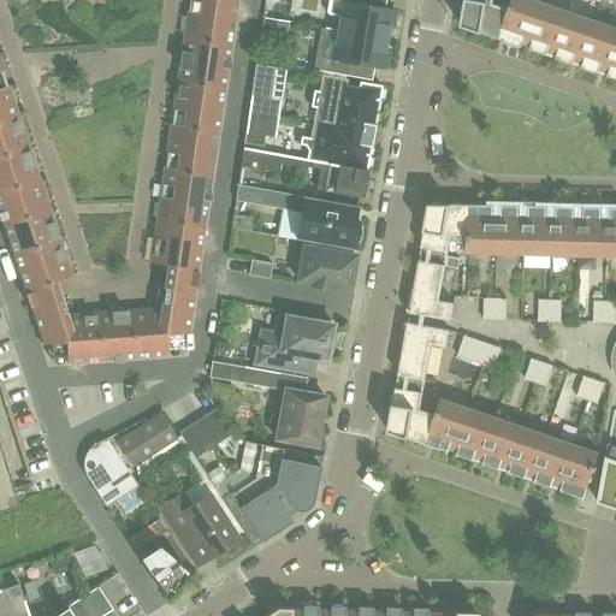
[(235,0),(189,0),(184,37),(231,45),(238,0),(235,0)]
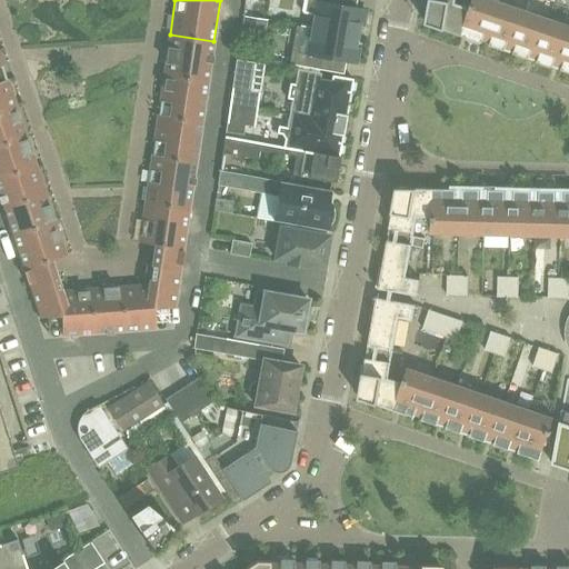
[(313,15),(311,28),(356,36),(358,23),(362,25),(365,10),(331,3),(331,0),(303,0),(302,12),(313,15)]
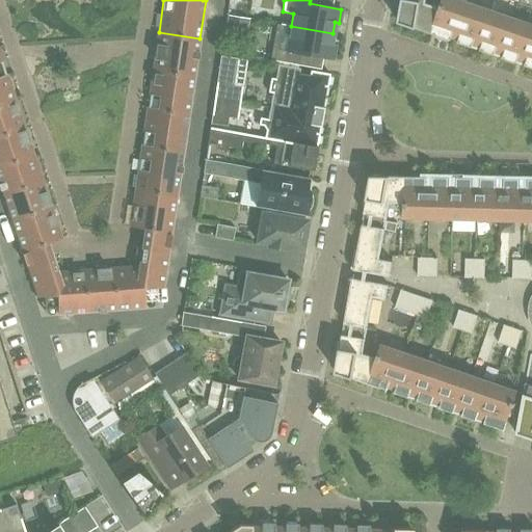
[(398,22),(431,33),(440,8),(440,7),(426,3),(426,0),(399,0),(398,11),(400,11),(399,21),(398,22)]
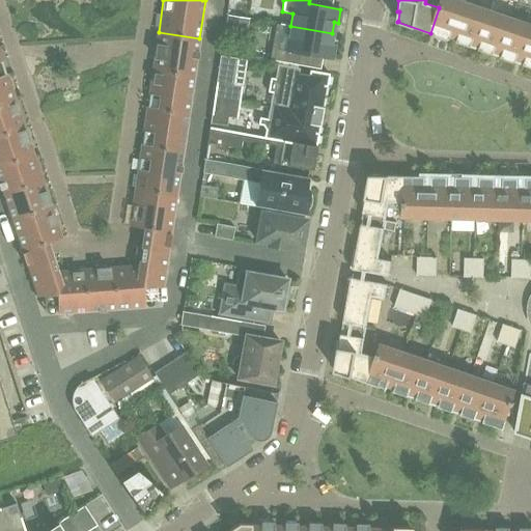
[(463,0),(441,0),(439,7),(439,8),(430,33),(450,39),(450,37),(454,38),(455,37),(454,37),(467,1),(463,0)]
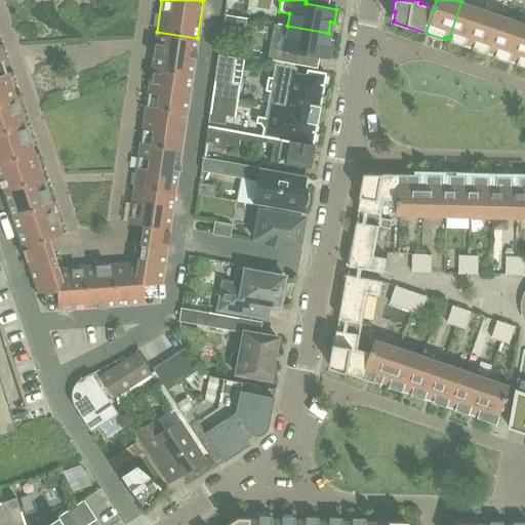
[(484,9),(461,1),(449,37),(450,37),(449,38),(453,39),(452,41),(466,46),(467,44),(472,45),(472,44),(484,9)]
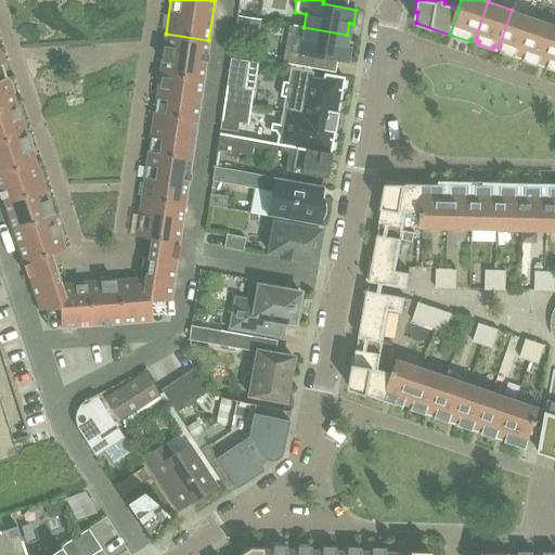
[(521,55),(534,17),(512,10),(499,47),(499,48),(502,50),(501,52),(516,56),(517,54),(521,56),(523,55),(521,55)]
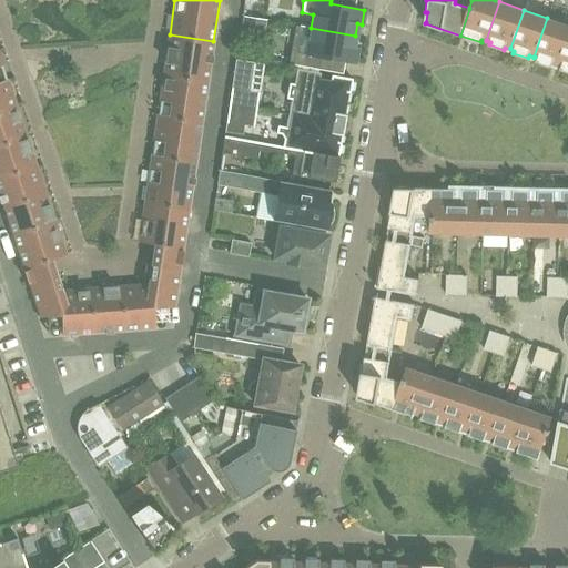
[(243,17),(241,34),(252,36),(254,18),(243,17)]
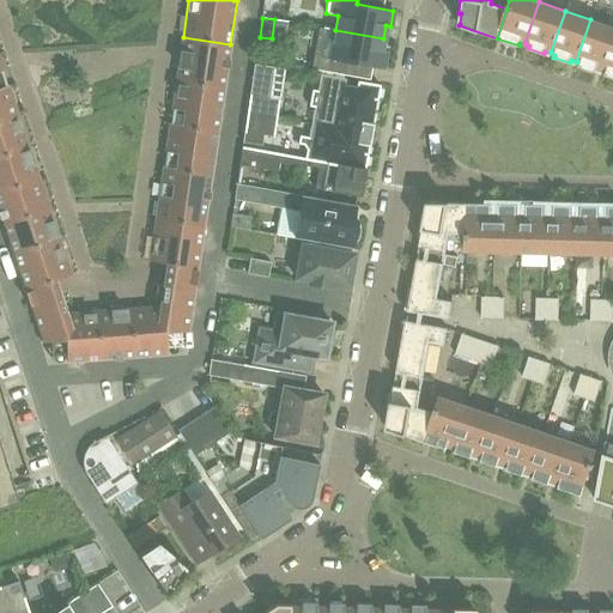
[(612,37),(612,26),(590,19),(576,61),(577,61),(576,62),(581,64),(580,66),(595,72),(596,70),(602,71),(602,70),(612,37)]
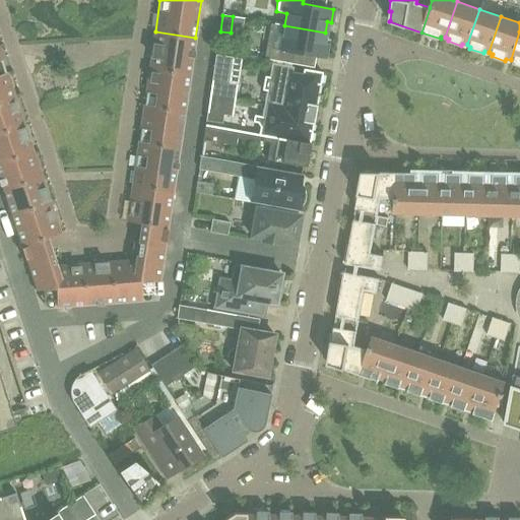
[(323,44),(325,33),(284,25),(282,37),(272,35),(267,59),(291,63),(294,52),(325,58),(327,45),(323,44)]
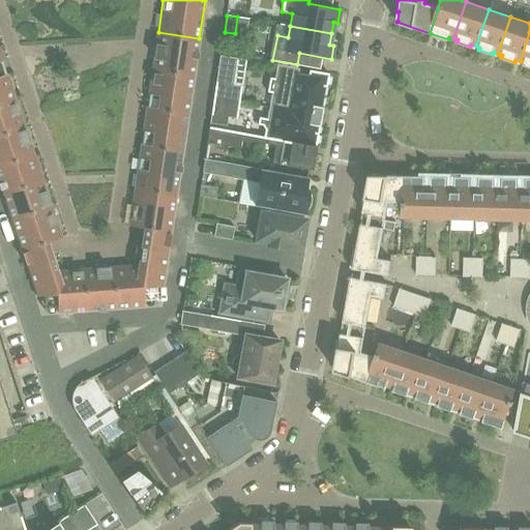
[(194,76),(198,51),(199,38),(158,32),(156,45),(155,46),(156,46),(154,57),(154,58),(152,69),(194,76)]
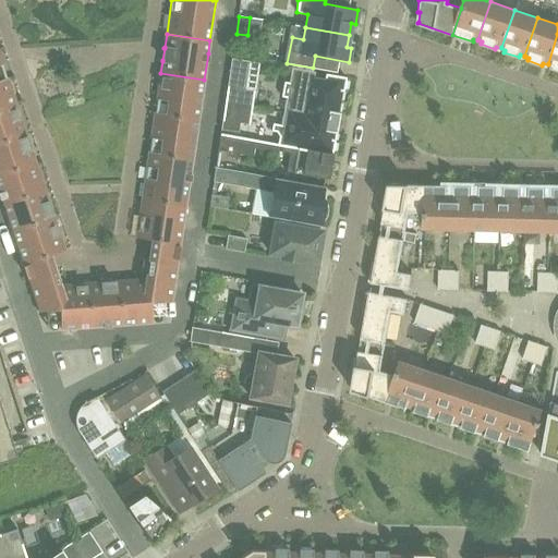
[(557,34),(548,63),(548,64),(552,65),(550,69),(557,70),(557,34)]
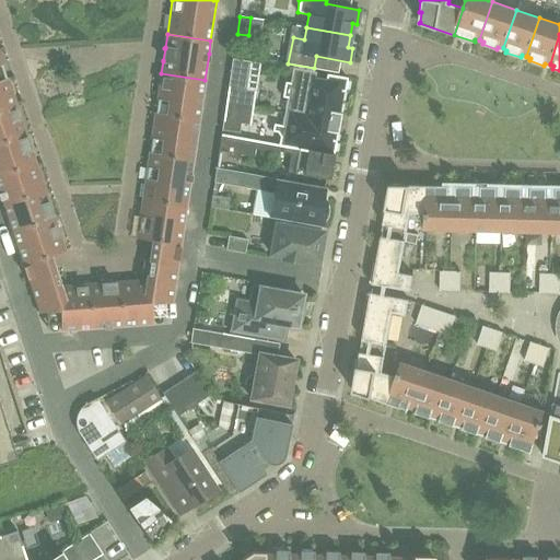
[(225,104),(253,107),(255,91),(245,90),(249,61),(232,59),(225,104)]
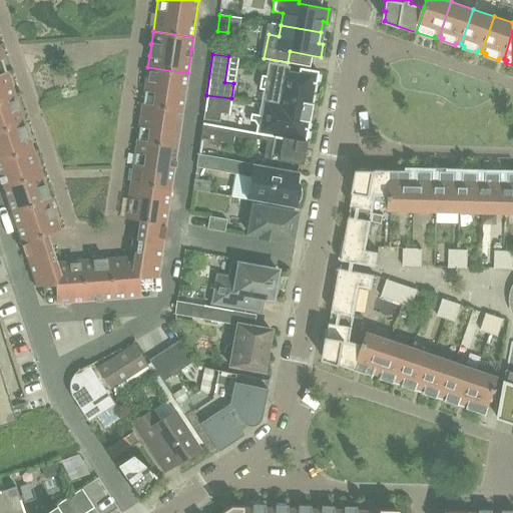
[(263,89),(261,103),(308,112),(310,106),(312,106),(312,103),(310,103),(314,83),(316,84),(318,71),(299,68),(298,74),(288,73),(289,66),(268,62),(266,75),(261,75),(259,88),(263,89)]
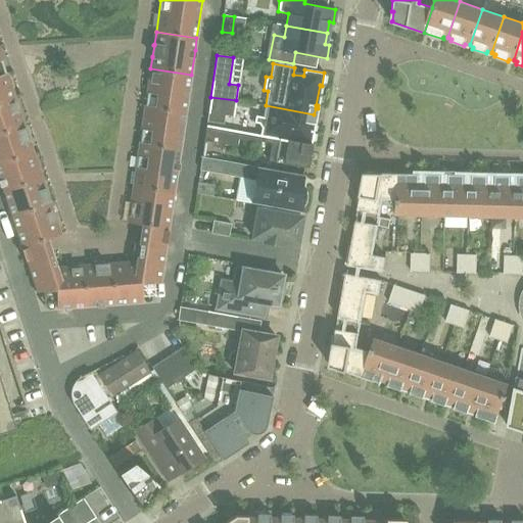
[(150,68),(145,106),(186,112),(191,75),(150,68)]
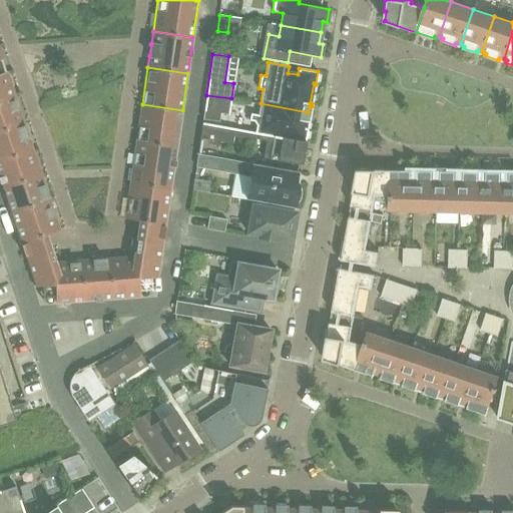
[(0,101),(14,97),(6,72),(0,74),(0,101)]
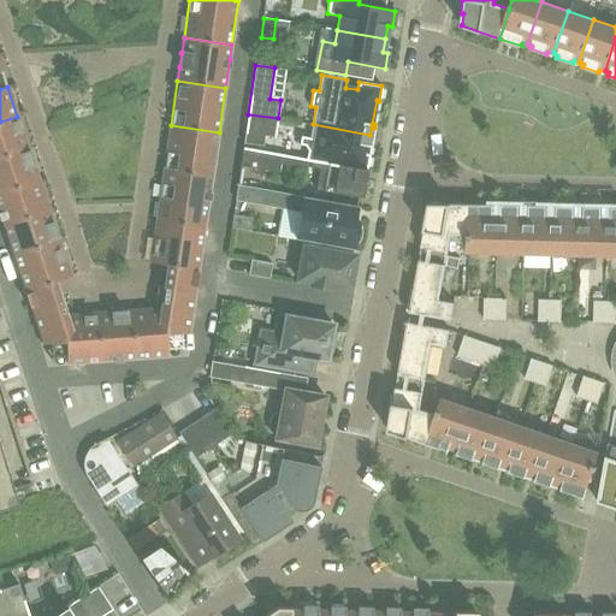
[(278,118),(248,114),(243,143),(262,146),(265,136),(274,137),(278,118)]
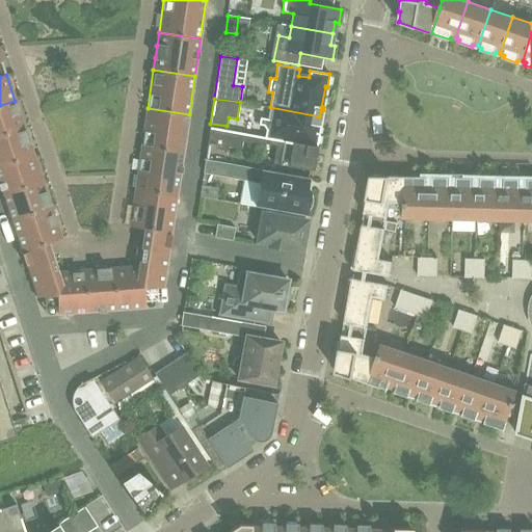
[(0,134),(24,127),(15,101),(0,105),(0,134)]
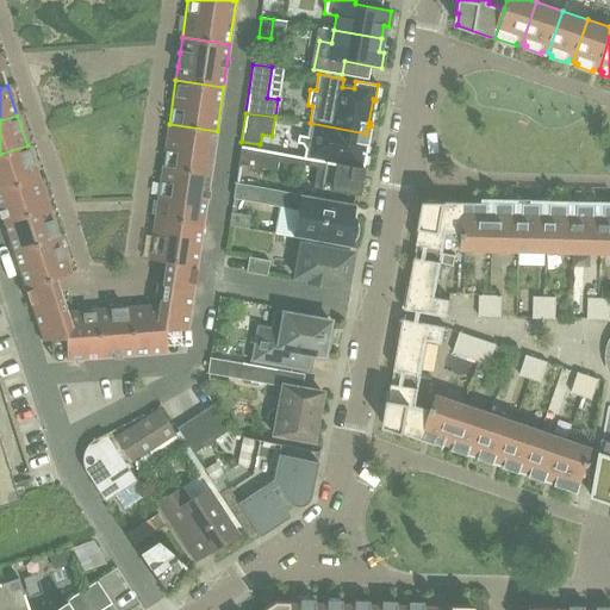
[(305,149),(303,157),(303,159),(363,169),(363,168),(362,168),(366,153),(363,153),(365,144),(367,145),(367,142),(365,142),(366,134),(310,123),(307,136),(298,135),(297,143),(302,143),(305,149)]
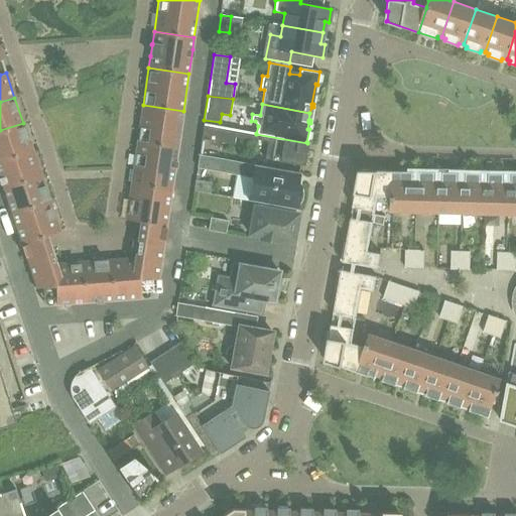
[(177,147),(183,111),(143,105),(138,141),(177,147)]
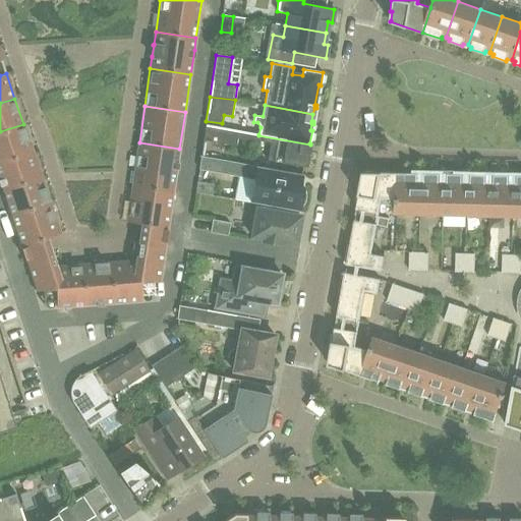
[(23,124),(0,131),(0,161),(32,152),(29,139),(29,138),(27,138),(24,128),(24,127),(23,124)]
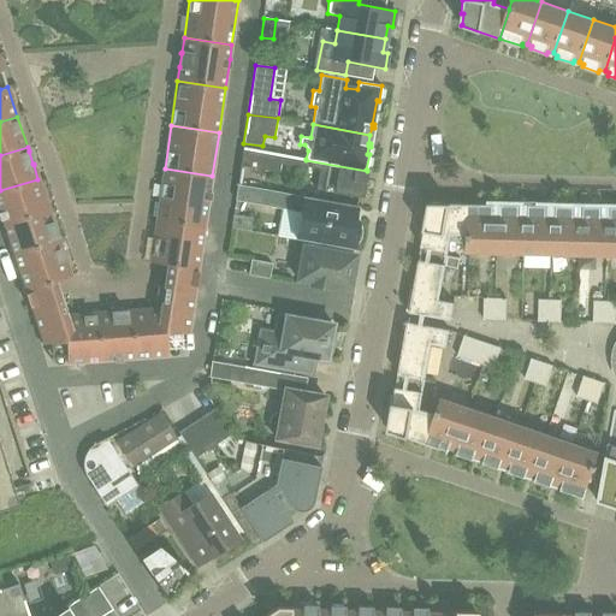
[(362,197),(367,171),(306,160),(306,159),(243,147),(241,165),(279,172),(280,161),(319,169),(317,189),(362,197)]
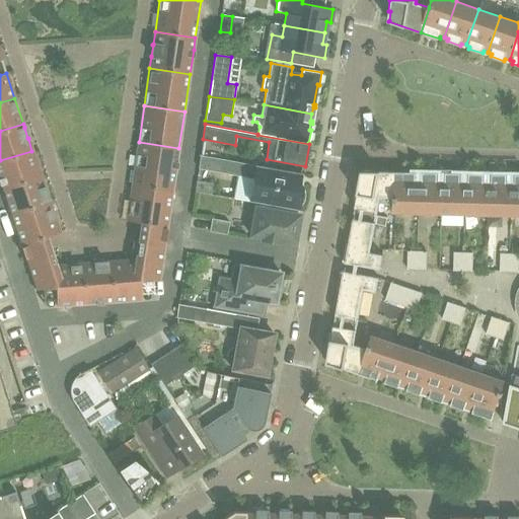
[(139,142),(132,188),(172,193),(178,148),(139,142)]
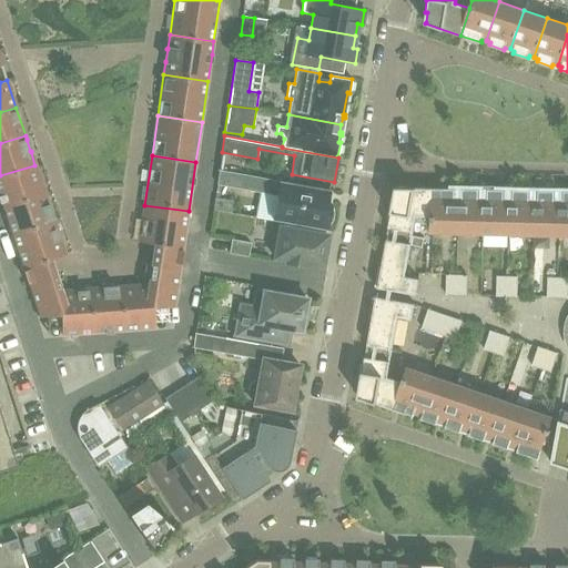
[(34,165),(0,175),(0,200),(2,206),(44,193),(34,165)]
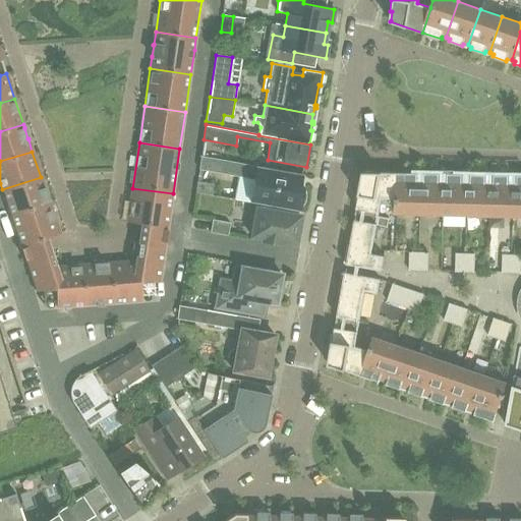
[(299,185),(301,175),(301,174),(225,161),(223,173),(247,177),(248,175),(255,176),(250,203),(298,211),(299,209),(301,206),(303,203),(304,198),(305,195),(304,191),(302,188),(303,185),(299,185)]
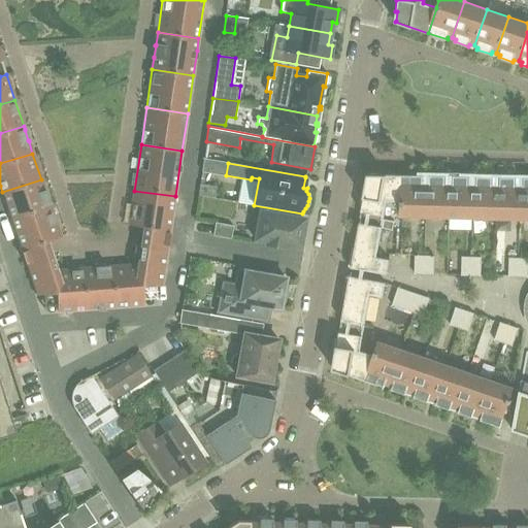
[(387,201),(401,201),(401,200),(402,200),(403,175),(368,174),(366,184),(364,184),(361,198),(364,198),(359,223),(383,227),(393,229),(394,222),(384,220),(387,201)]
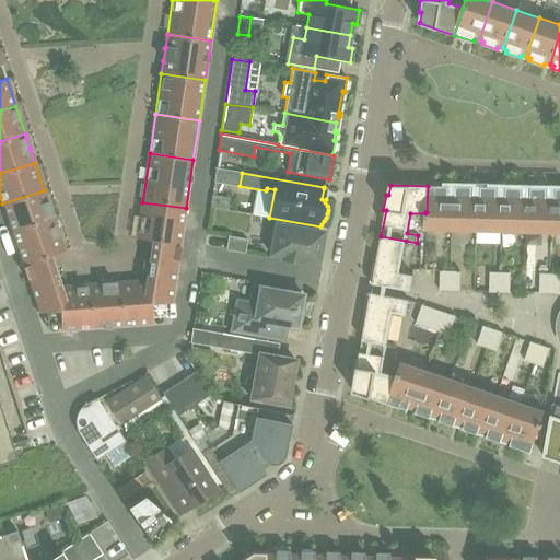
[(426,212),(426,213),(426,229),(452,230),(452,190),(453,190),(453,189),(448,188),(448,186),(428,186),(427,212),(426,212)]
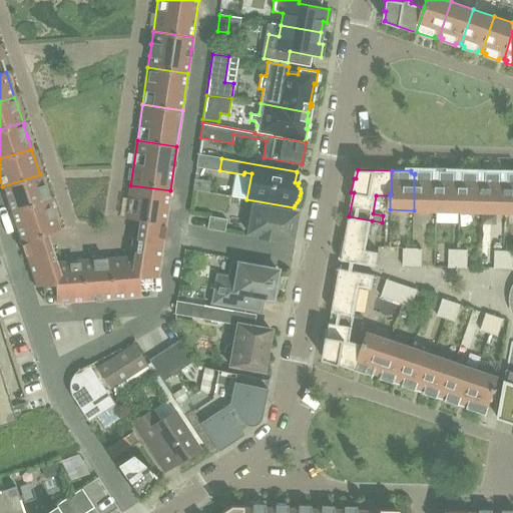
[(414,210),(436,211),(437,174),(438,174),(438,173),(433,173),(433,171),(418,170),(418,173),(415,173),(415,174),(414,174),(414,210)]
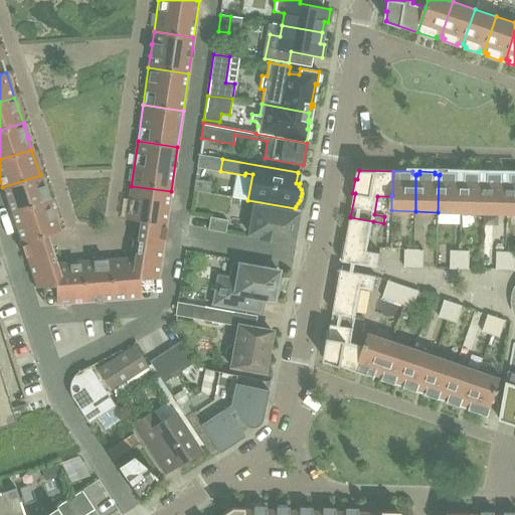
[(438,212),(461,212),(462,176),(463,176),(463,175),(457,175),(457,172),(443,172),(443,174),(440,174),(440,175),(439,175),(438,212)]
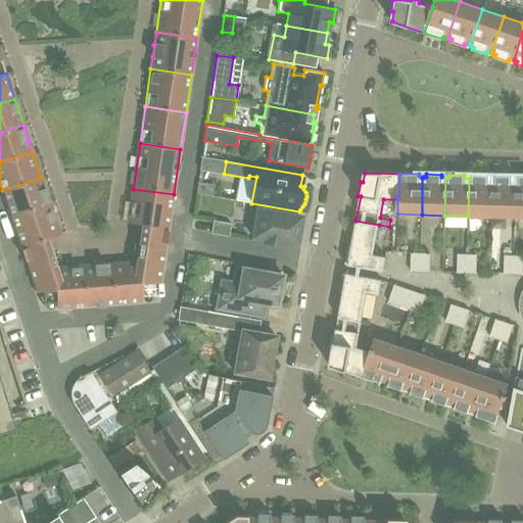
[(468,216),(491,217),(492,179),(492,178),(487,178),(487,176),(473,175),(473,178),(470,178),(470,179),(469,179),(468,216)]
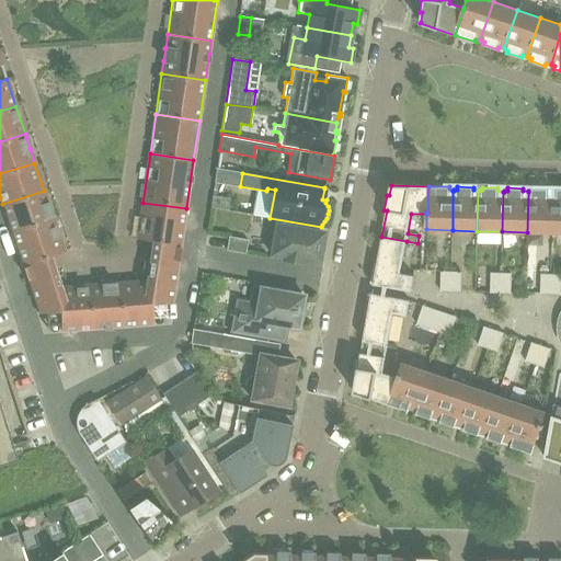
[(528,192),(527,232),(552,232),(553,193),(553,192),(548,192),(548,189),(533,189),(533,191),(528,191),(528,192)]
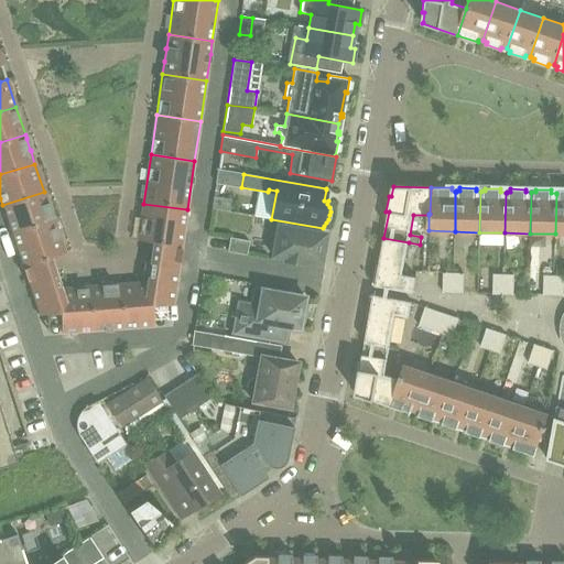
[(44,192),(2,205),(11,232),(53,219),(52,216),(53,216),(52,215),(49,204),(47,203),(44,192)]
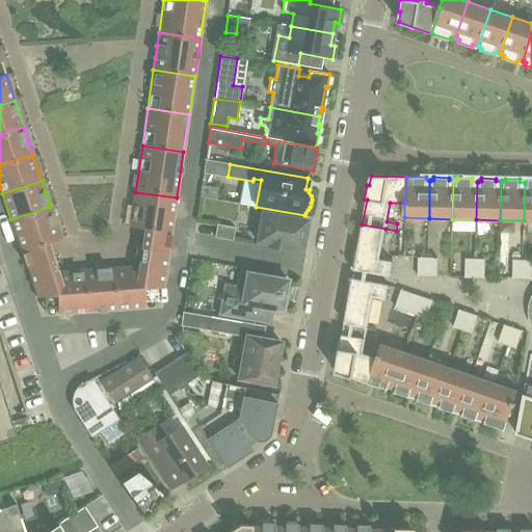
[(200,196),(216,200),(218,188),(201,185),(200,196)]
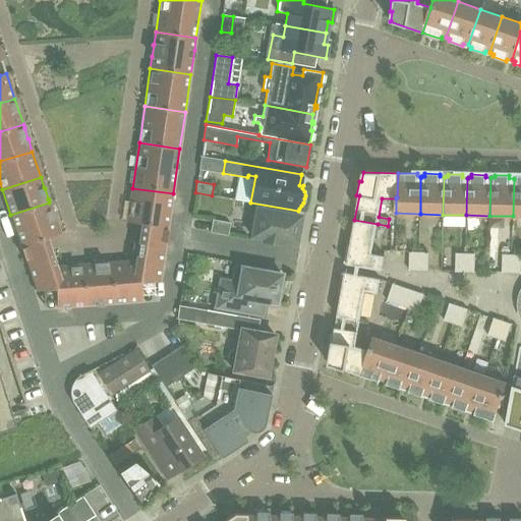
[(173,193),(132,188),(127,221),(141,223),(168,227),(173,193)]
